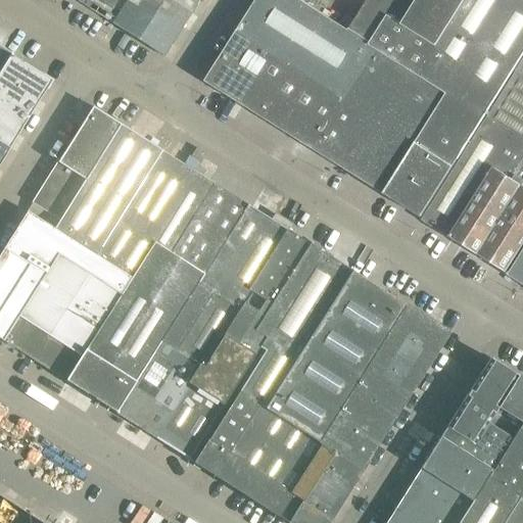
[(85,0),(86,0),(115,17),(126,0),(85,0)]
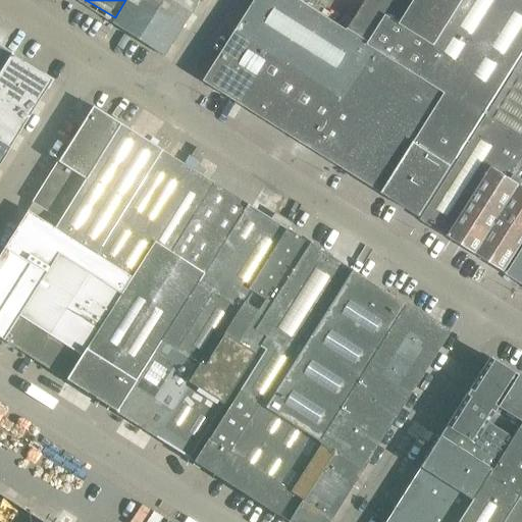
[(125,0),(115,17),(111,22),(162,55),(180,27),(190,12),(197,0),(125,0)]
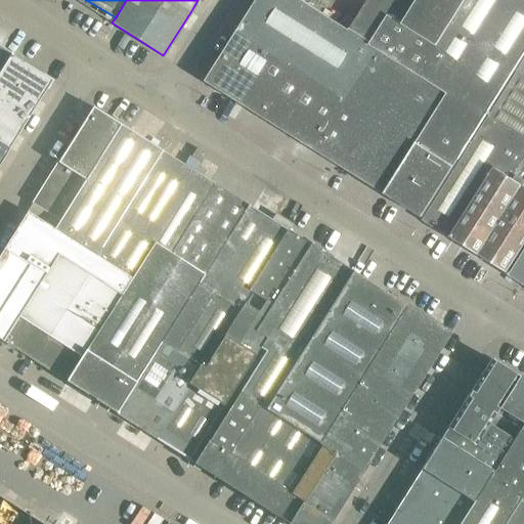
[(256,0),(205,82),(403,207),(425,220),(489,118),(523,60),(523,0),(367,0),(350,28),(306,0),(256,0)]
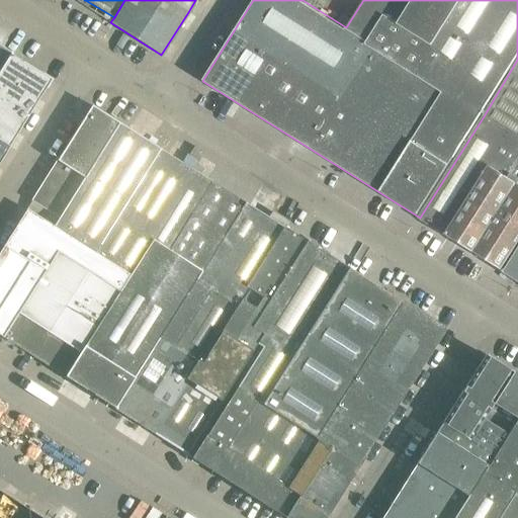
[(0,67),(8,54),(7,54),(0,49),(0,67)]
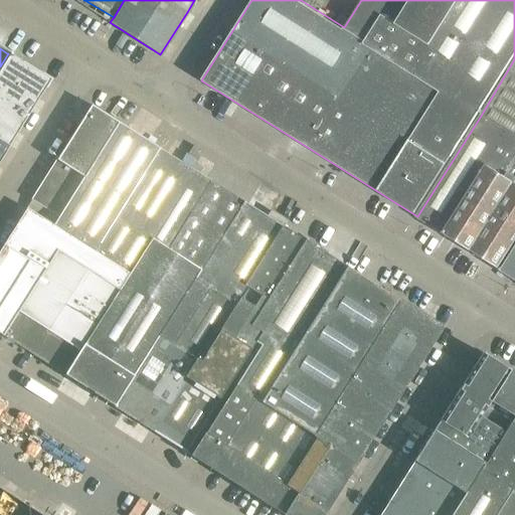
[(0,158),(0,159),(49,80),(48,78),(8,53),(0,66),(0,158)]
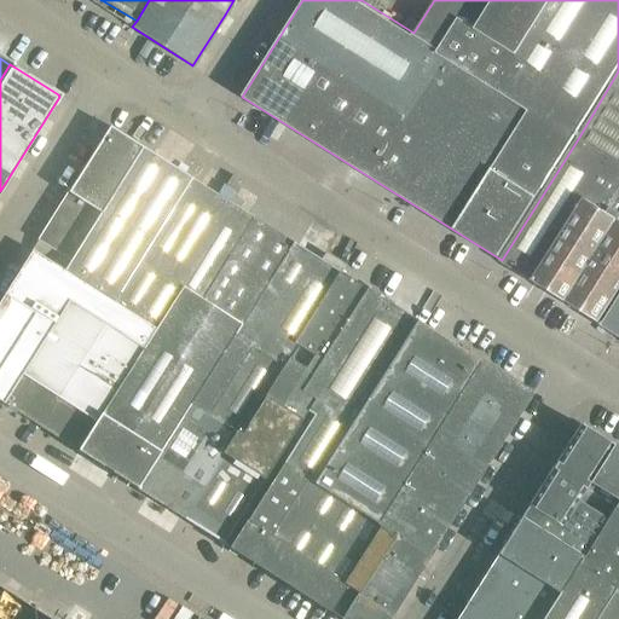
[(618,71),(578,139),(611,160),(618,163),(618,71)]
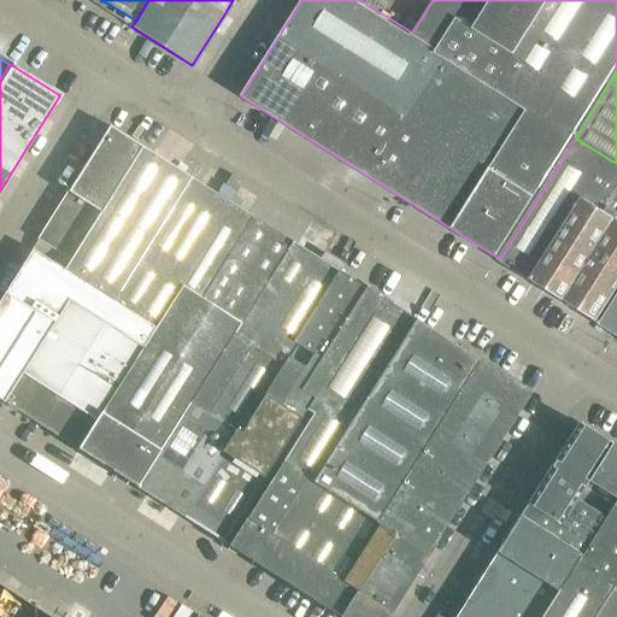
[(31,250),(104,294),(112,300),(189,177),(109,125),(95,146),(37,239),(31,250)]
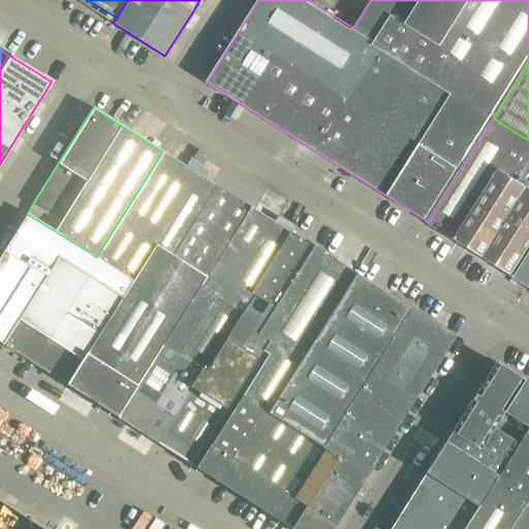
[(429,222),(443,231),(511,276),(528,247),(528,139),(522,136),(494,119),(429,222)]
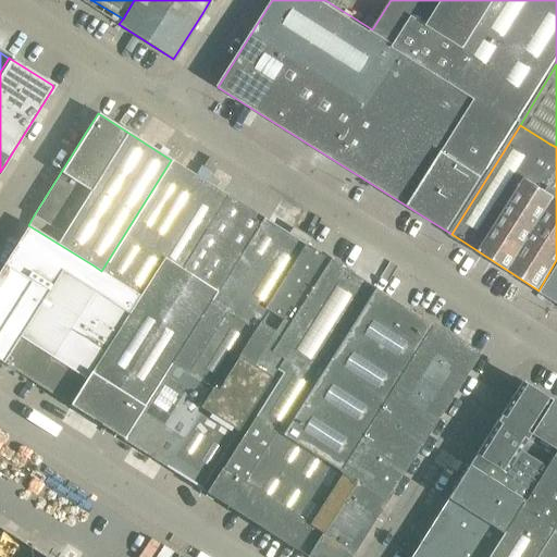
[(171,160),(101,271),(139,294),(162,257),(180,269),(225,195),(222,193),(214,187),(171,160)]
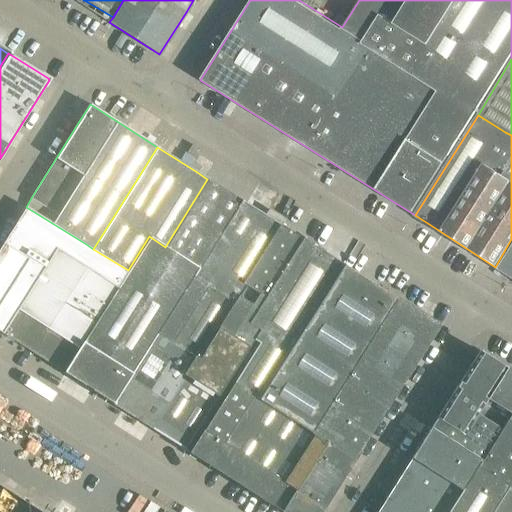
[(221,232),(241,201),(207,179),(165,247),(198,268),(221,232)]
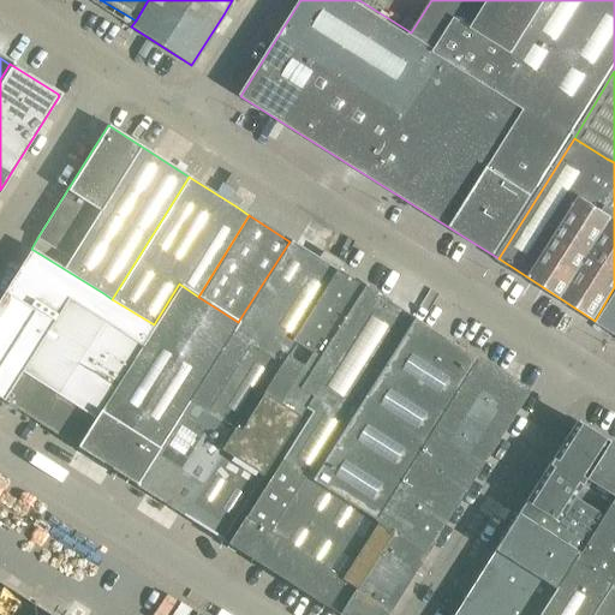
[(266,279),(238,322),(232,332),(256,347),(312,256),(290,242),(266,279)]
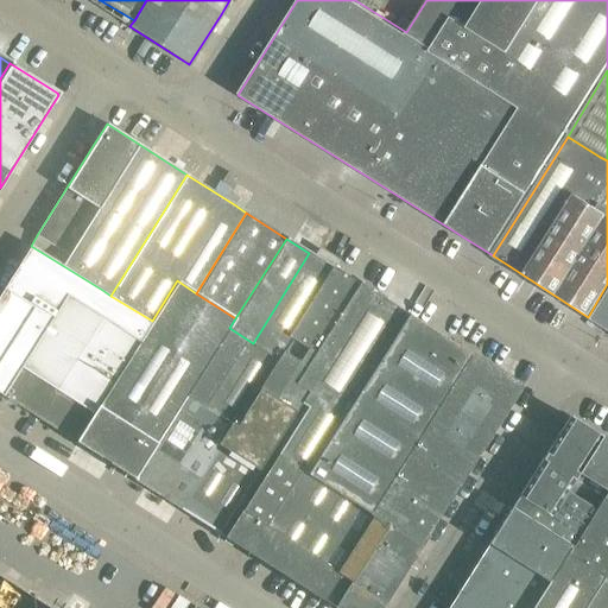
[(0,293),(0,394),(2,396),(75,442),(152,321),(111,296),(102,290),(31,246),(0,293)]
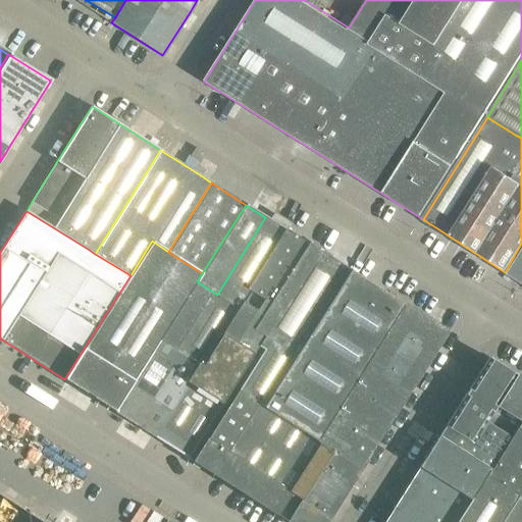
[(155,345),(163,349),(166,343),(189,358),(199,363),(203,366),(252,291),(248,289),(284,229),(265,217),(217,295),(197,281),(155,345)]
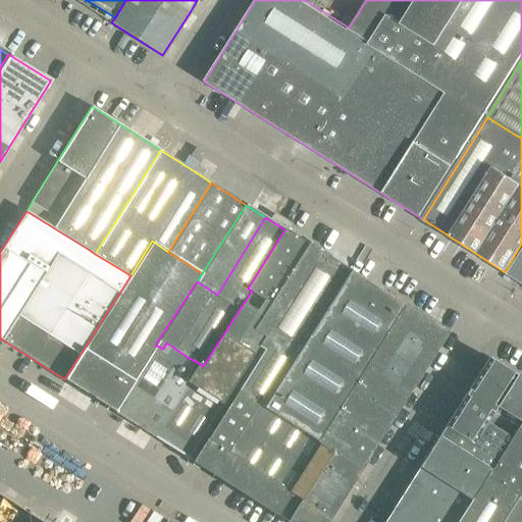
[(272,303),(309,245),(284,229),(248,289),(252,291),(272,303)]
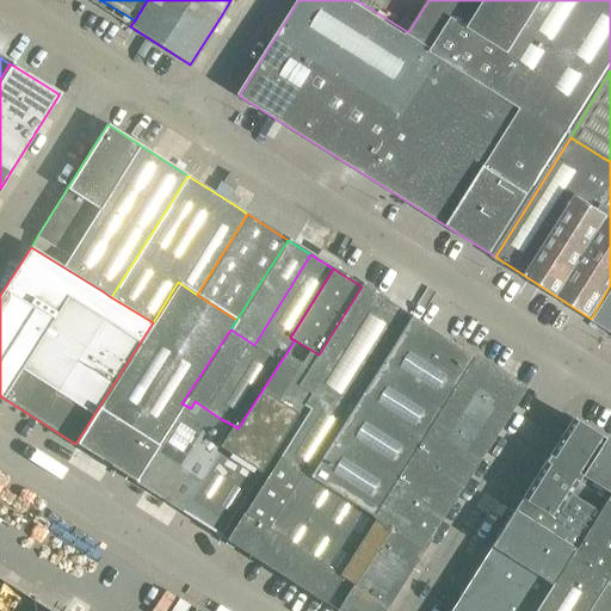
[(153,322),(75,444),(99,460),(100,461),(100,460),(110,466),(109,467),(110,467),(131,480),(181,403),(230,329),(236,320),(197,295),(178,282),(153,322)]
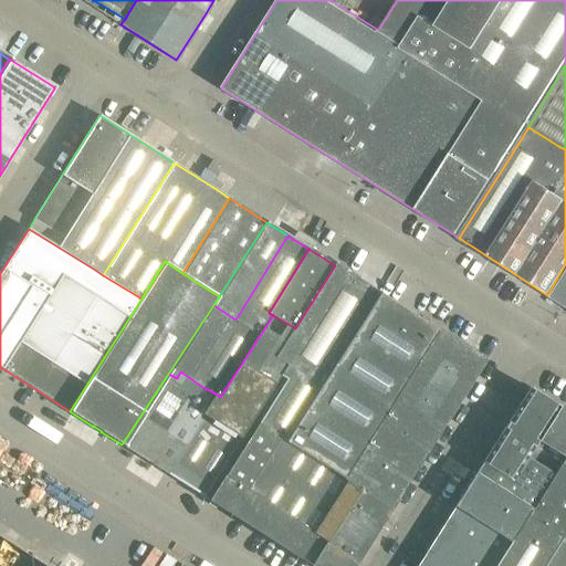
[(380,294),(379,293),(335,265),(295,328),(276,359),(285,365),(279,375),(286,379),(258,423),(280,438),(286,442),(380,294)]
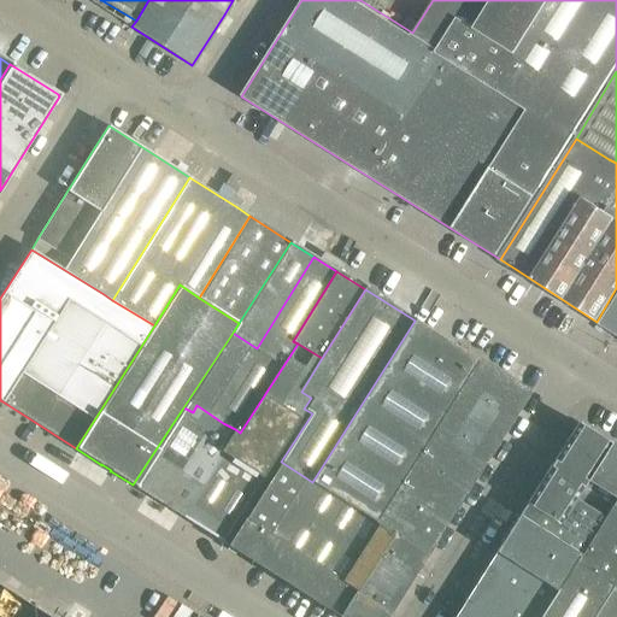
[(616,334),(616,295),(600,323),(616,334)]
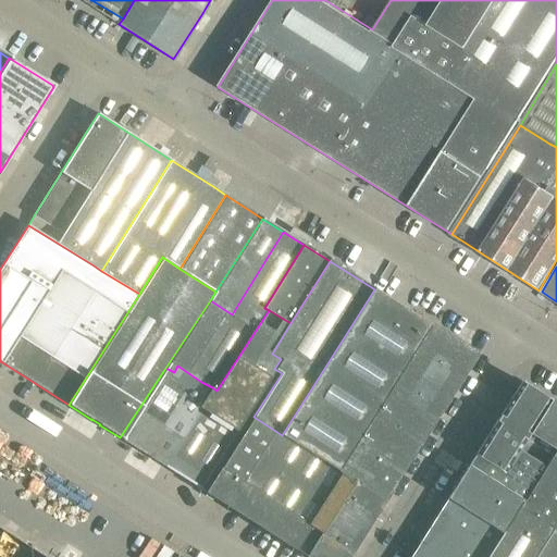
[(421,343),(432,325),(431,325),(374,289),(282,435),(327,465),(339,471),(421,343)]
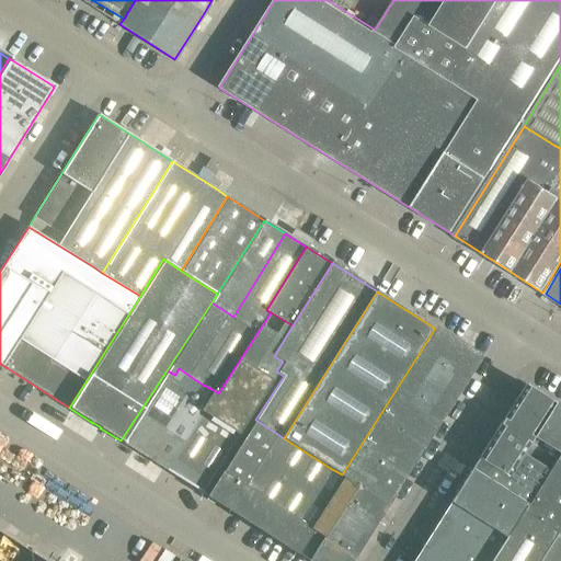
[(214,390),(202,410),(237,432),(238,433),(276,371),(283,362),(274,356),(293,325),(271,312),(218,393),(214,390)]
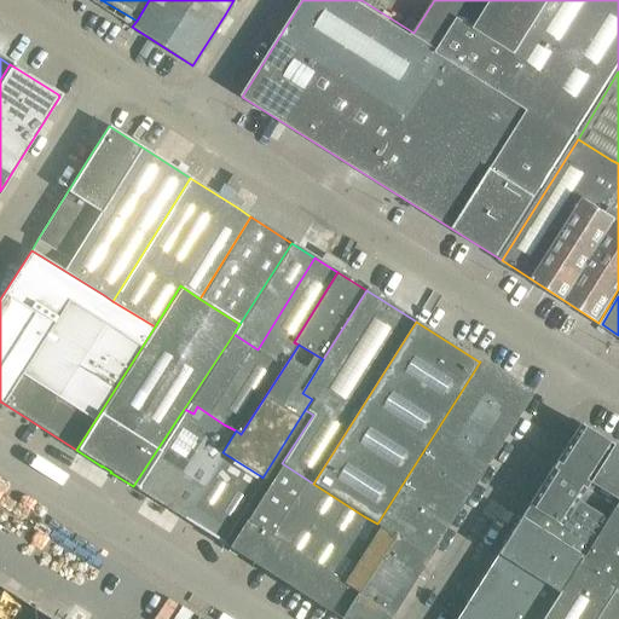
[(518,412),(530,393),(480,362),(468,381),(377,524),(395,536),(426,555),(450,518),(449,516),(458,501),(461,502),(462,499),(461,498),(470,482),(472,484),(473,481),(472,481),(481,466),(482,466),(484,463),(493,447),(495,447),(496,446),(495,445),(504,429),(505,429),(508,427),(507,427),(516,411),(518,412)]
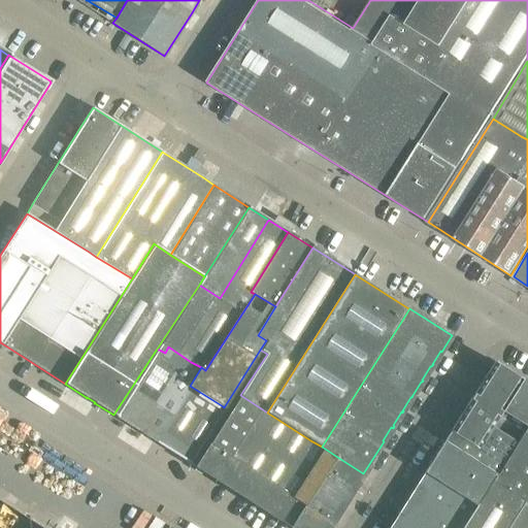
[(178,370),(180,371),(186,363),(191,363),(191,362),(168,347),(165,353),(157,349),(113,415),(117,417),(116,417),(139,432),(178,370)]
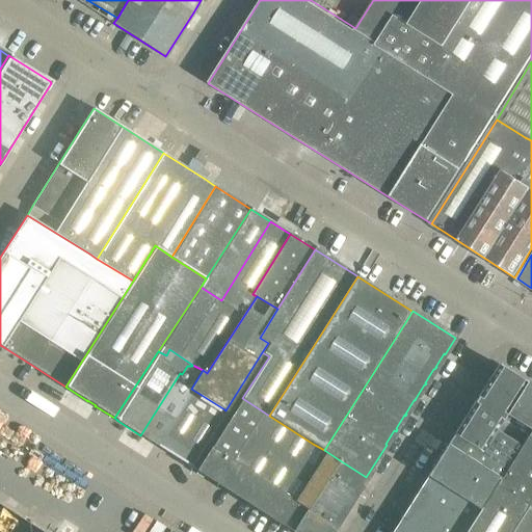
[(155,445),(191,389),(203,370),(192,365),(192,366),(187,366),(182,374),(180,373),(140,435),(155,445)]
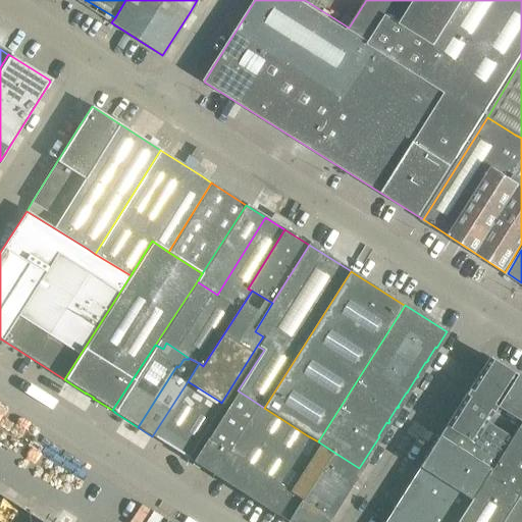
[(516,375),(506,369),(488,358),(445,426),(471,444),(484,424),(516,375)]
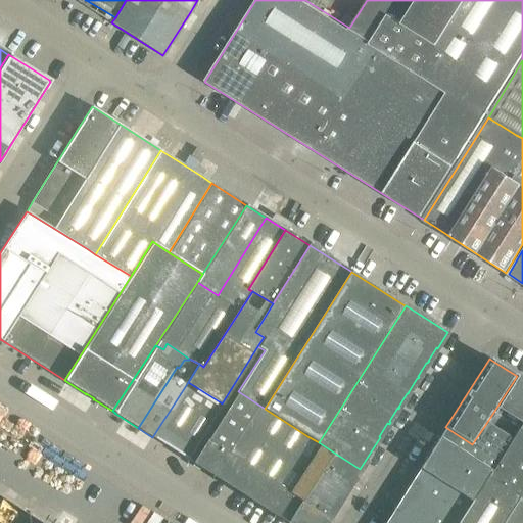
[(510,440),(512,436),(522,419),(522,379),(517,376),(485,425),(510,440)]
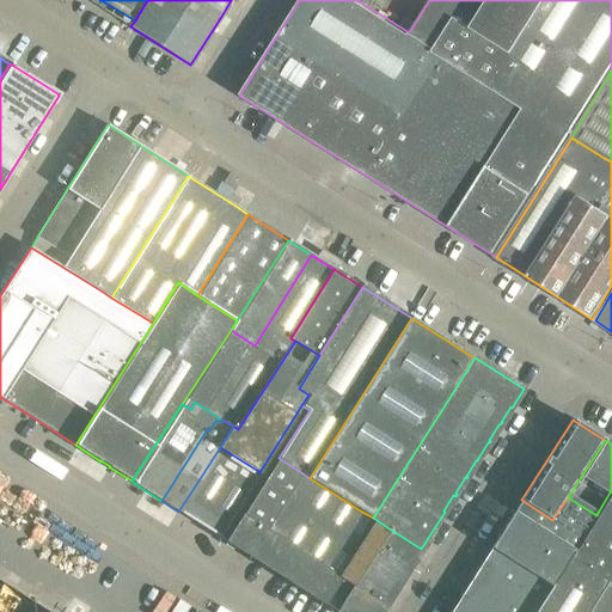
[(220,447),(178,512),(219,537),(259,472),(258,471),(220,447)]
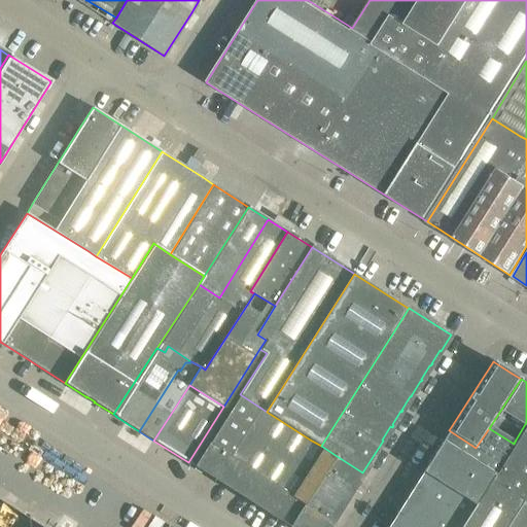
[(240,394),(195,466),(215,480),(260,408),(240,394)]
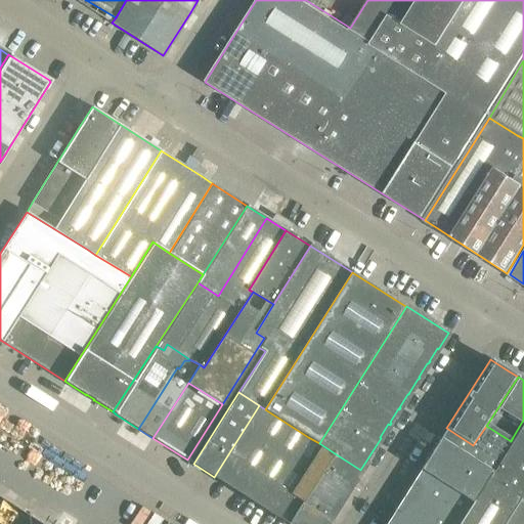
[(289,523),(335,453),(319,443),(308,437),(265,409),(259,405),(214,477),(289,523)]
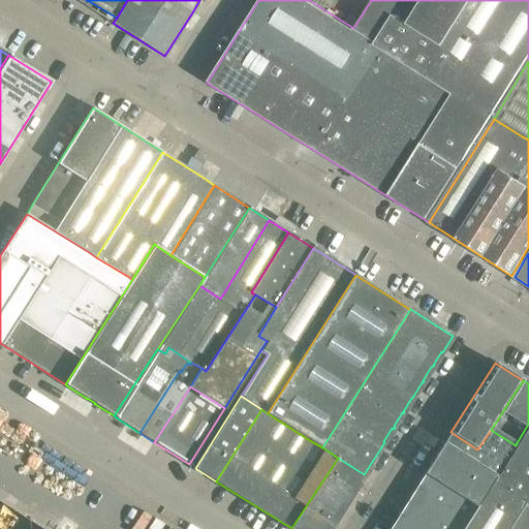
[(528,505),(528,424),(518,441),(516,445),(496,476),(492,483),(524,503),(528,505)]
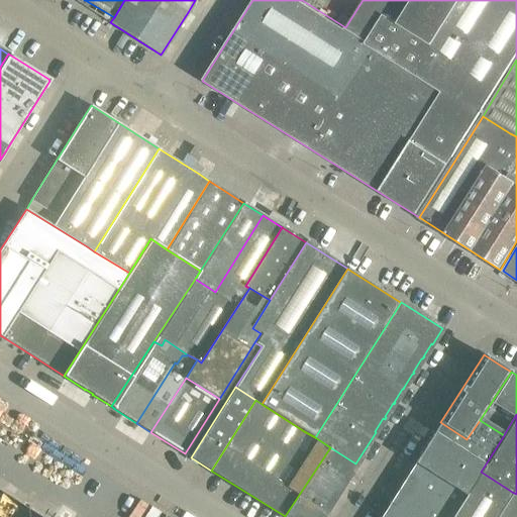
[(433,433),(485,466),(504,435),(480,420),(467,439),(440,422),(433,433)]
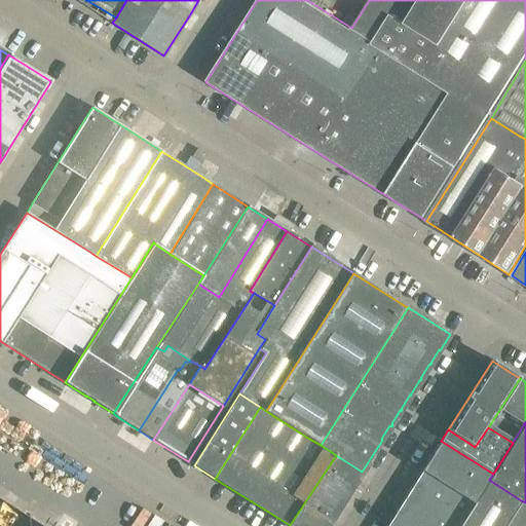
[(493,474),(441,441),(421,472),(474,503),(480,494),(488,480),(489,480),(493,474)]
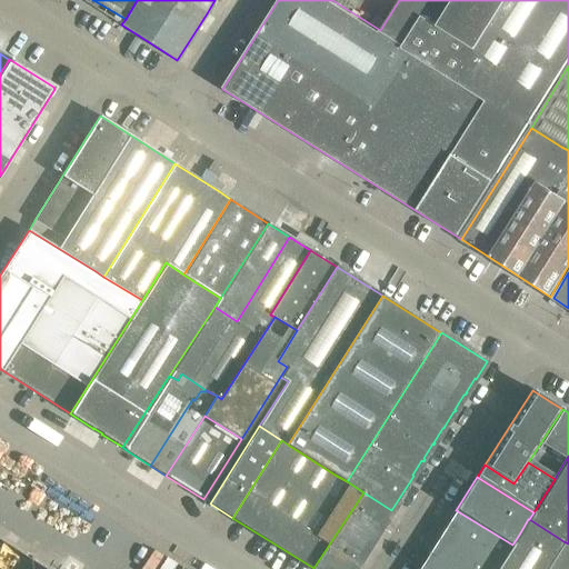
[(313,568),(352,568),(356,565),(357,565),(358,562),(367,547),(368,548),(369,545),(368,545),(378,529),(379,530),(380,528),(380,527),(389,512),(390,512),(391,510),(363,492),(313,568)]
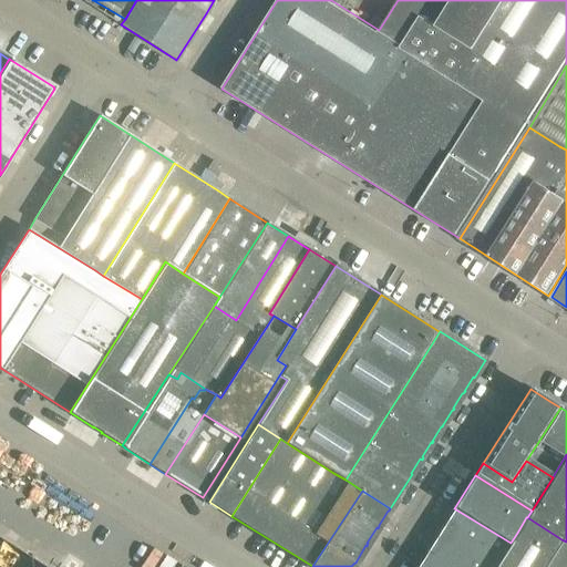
[(454,508),(445,523),(501,558),(511,543),(454,508)]
